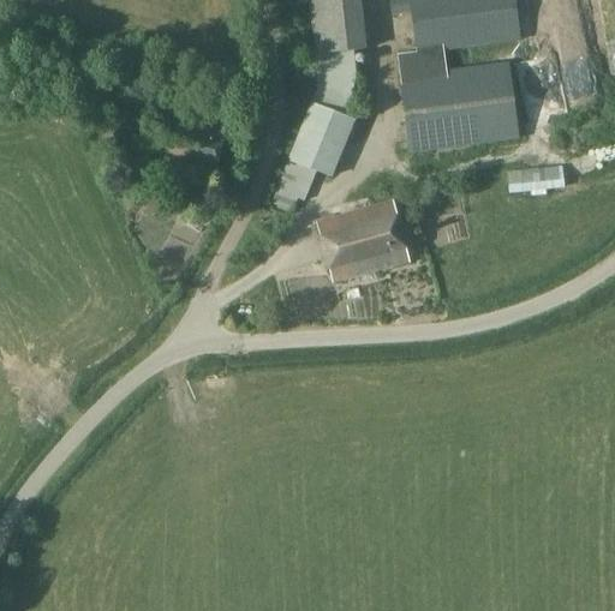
[(308,0),(315,54),(353,51),(368,48),(360,0),(308,0)]
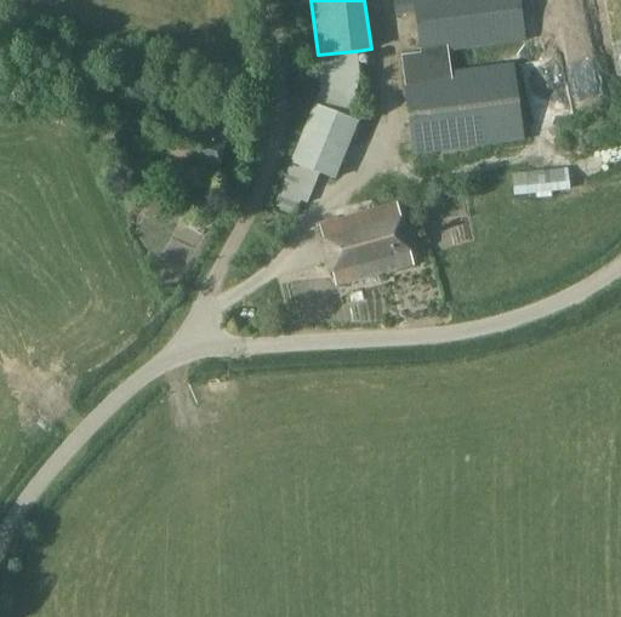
[(527,38),(520,0),(393,0),(396,15),(415,12),(419,50),(420,51),(446,49),(527,38)]
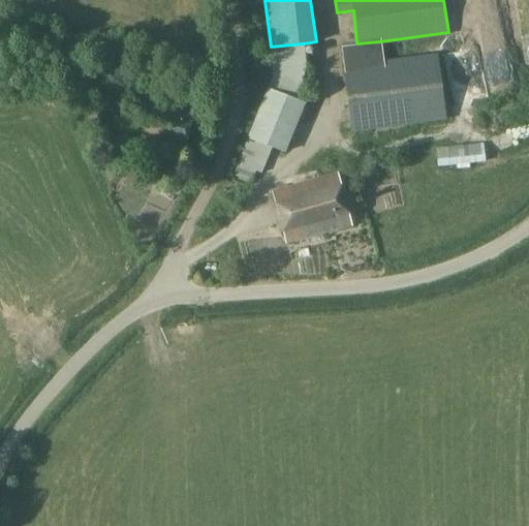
[(356,42),(341,44),(351,130),(447,119),(438,51),(382,58),(380,41),(358,43),(356,42)]
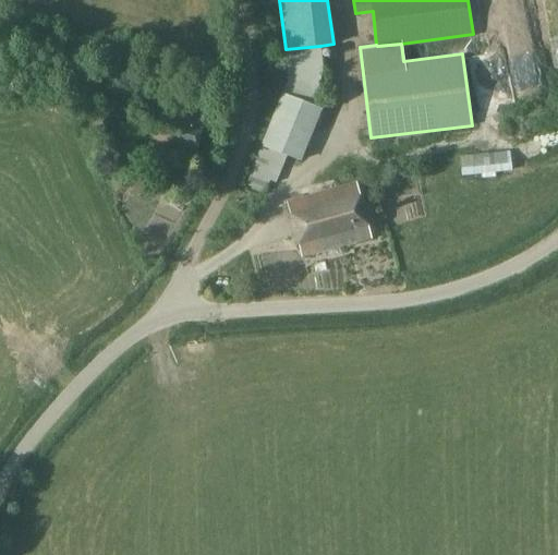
[(320,46),(286,49),(288,81),(283,92),(314,105),(323,67),(320,46)]
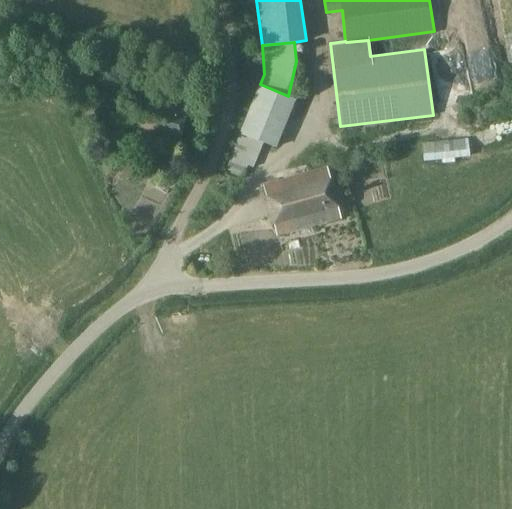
[(294,98),(288,96),(260,84),(241,132),(261,139),(276,144),(294,98)]
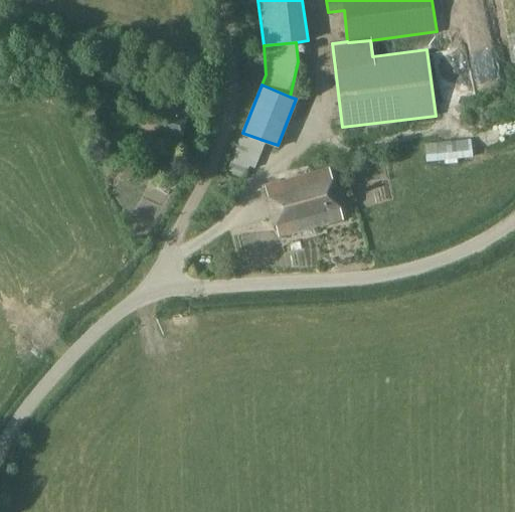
[(178,147),(189,107),(127,91),(116,130),(178,147)]
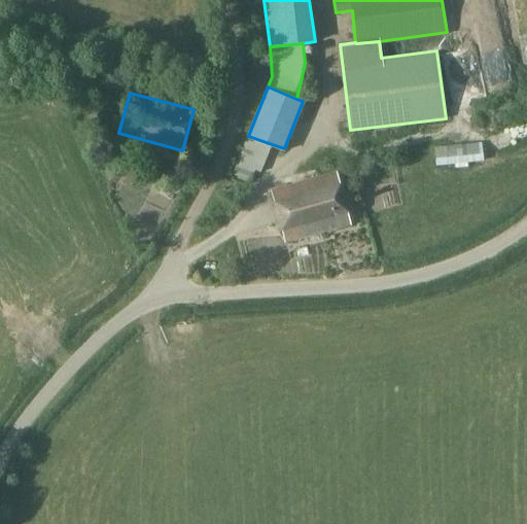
[(479,106),(486,135),(526,124),(526,108),(524,95),(479,106)]
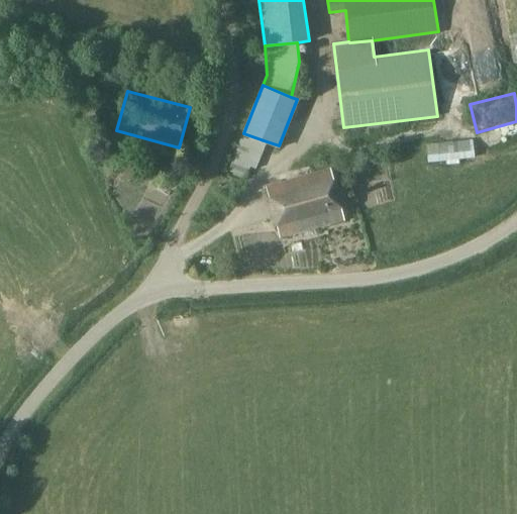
[(264,140),(243,133),(228,171),(244,177),(247,167),(252,169),(264,140)]
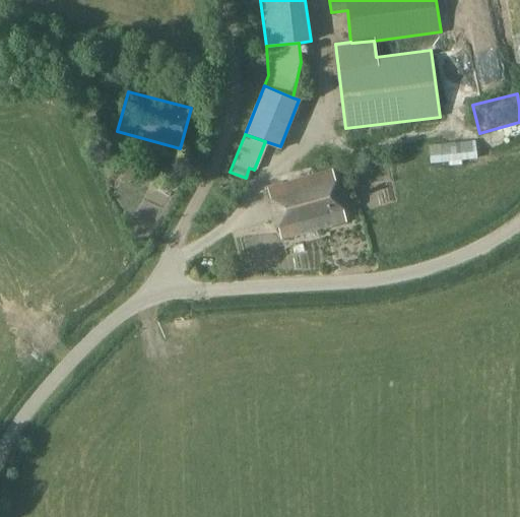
[(475,139),(428,144),(431,163),(477,157),(475,139)]
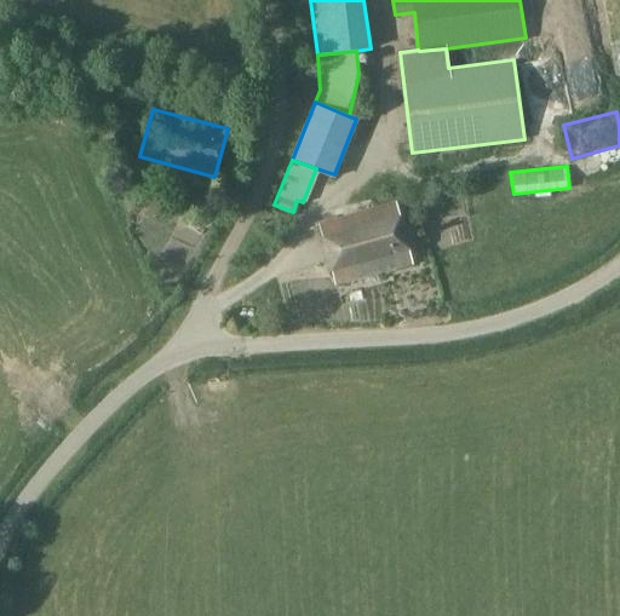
[(320,222),(337,282),(412,262),(395,201),(320,222)]
